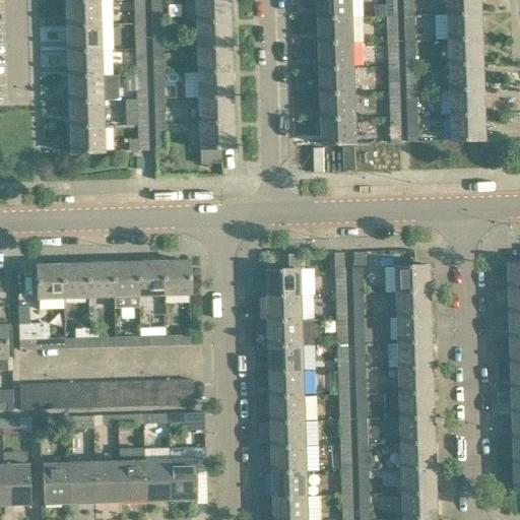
[(100,25),(99,0),(94,0),(66,1),(66,26),(100,25)]
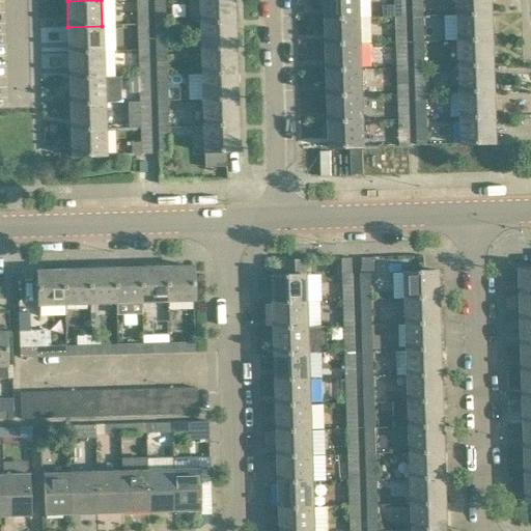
[(145,0),(136,0),(137,16),(146,16),(145,0)]
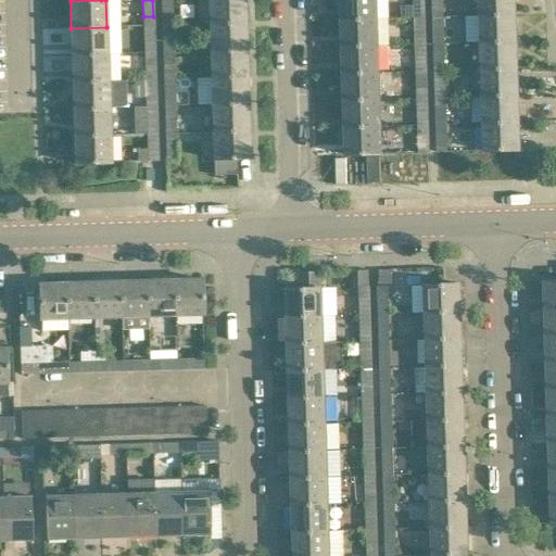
[(244,23),(243,0),(209,0),(210,24),(244,23)]
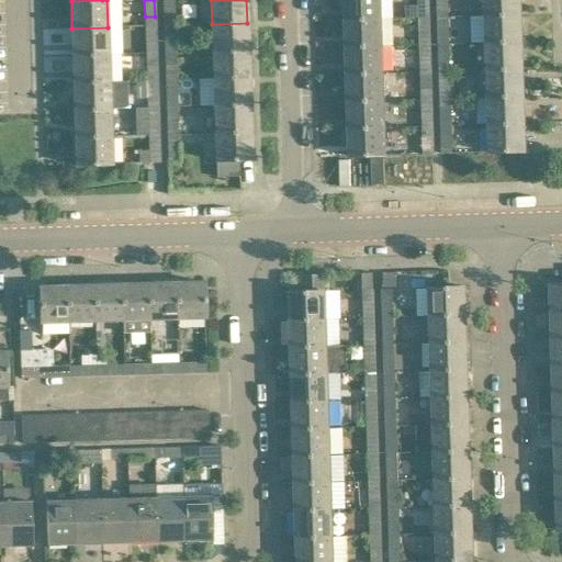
[(382,18),(381,0),(345,0),(346,19),(382,18)]
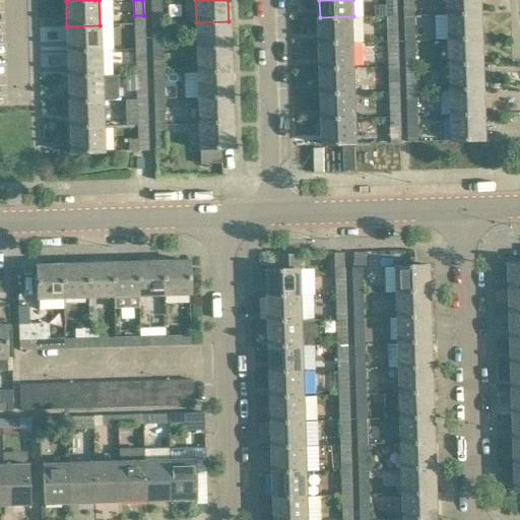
[(413,0),(405,0),(406,15),(414,14),(413,0)]
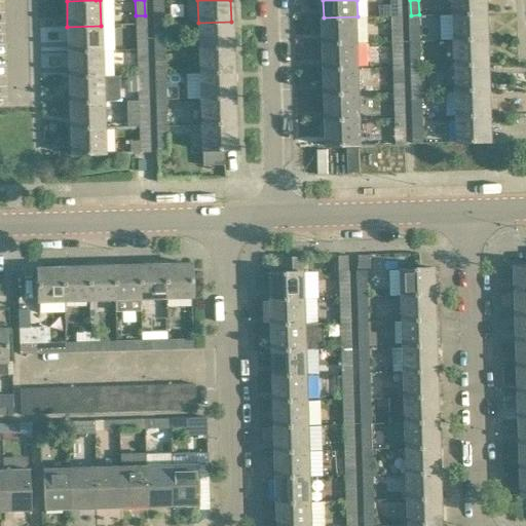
[(488,12),(488,0),(454,0),(455,13),(488,12)]
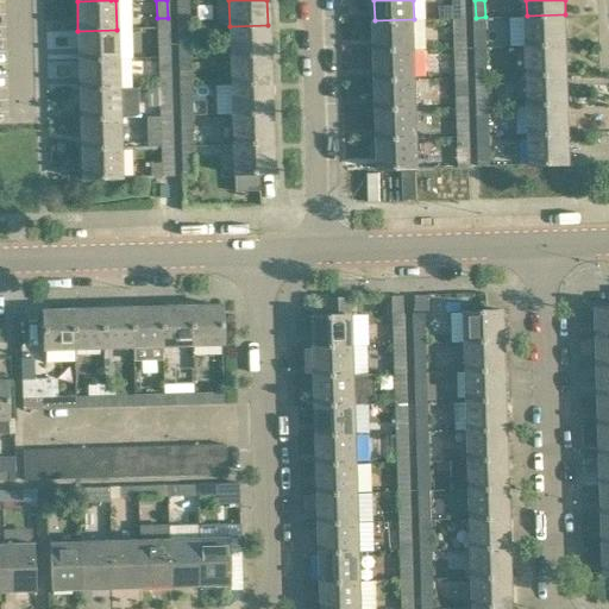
[(188,7),(177,8),(177,27),(189,27),(188,7)]
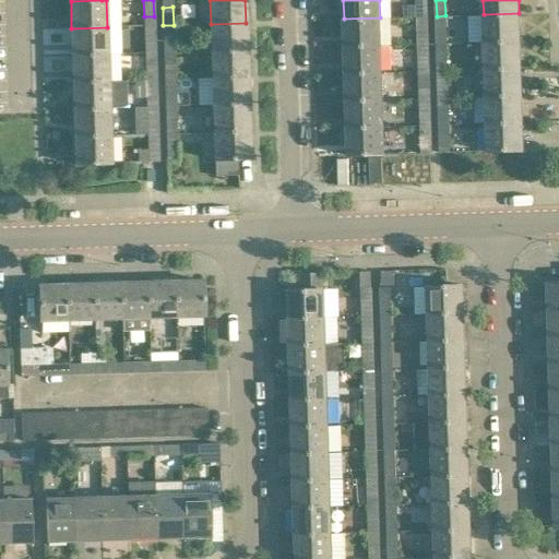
[(520,40),(519,13),(484,14),(485,42),(520,40)]
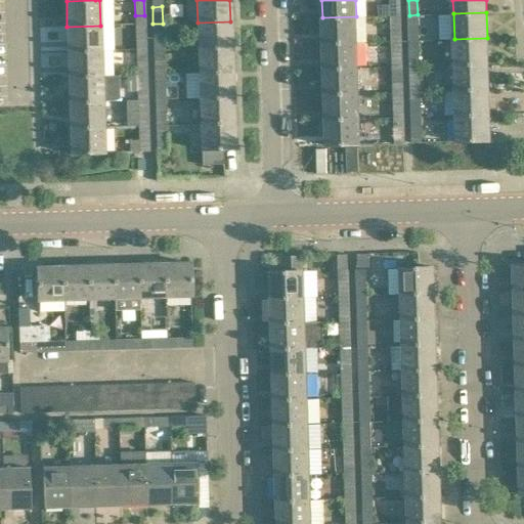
[(401,15),(391,15),(391,33),(401,32),(401,15)]
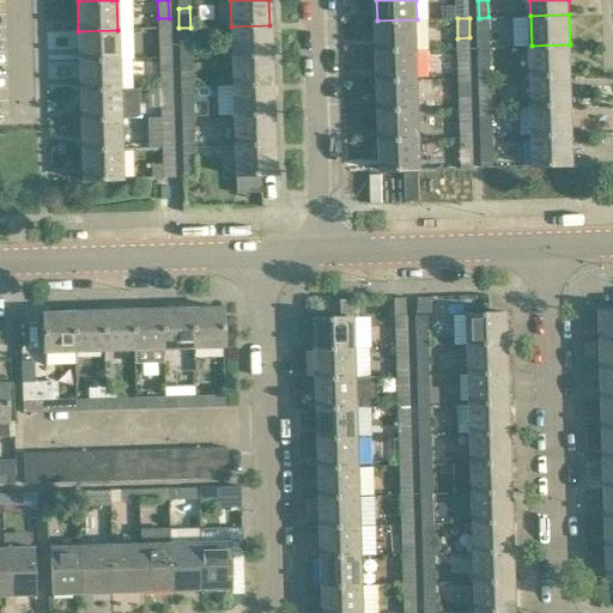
[(418,49),(417,19),(377,20),(378,50),(418,49)]
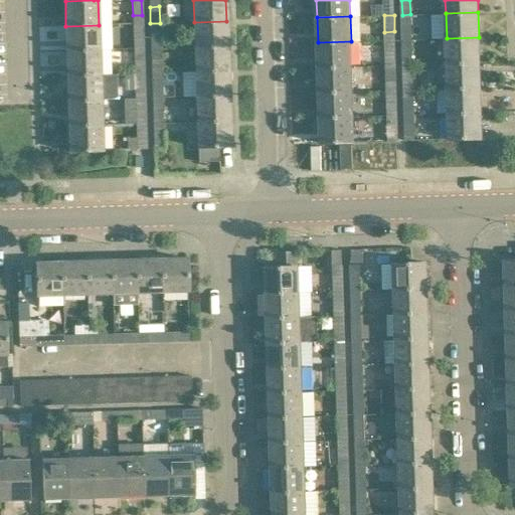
[(227,46),(226,21),(194,22),(195,47),(227,46)]
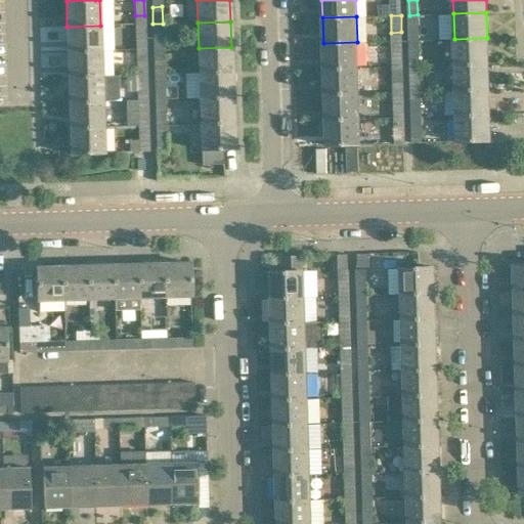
[(144,24),(135,24),(135,41),(145,41),(144,24)]
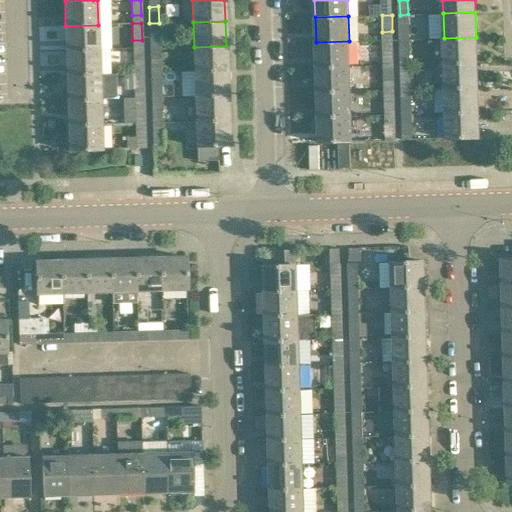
[(409,23),(400,23),(400,39),(409,39),(409,23)]
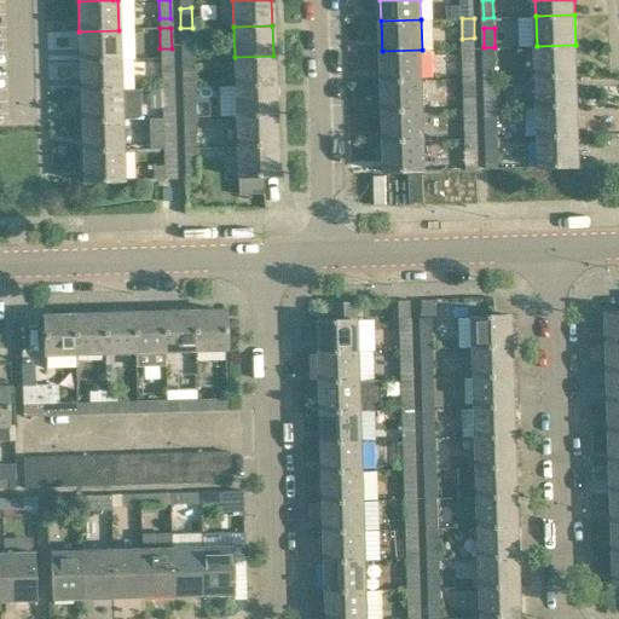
[(120,61),(119,30),(79,32),(80,62),(120,61)]
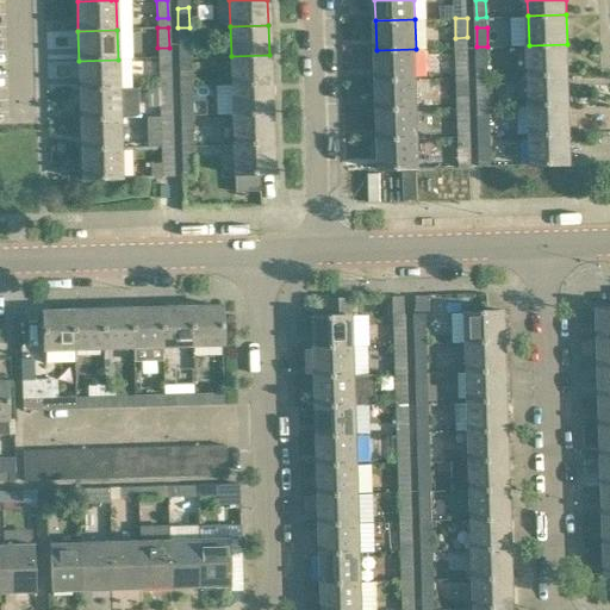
[(190,37),(179,37),(179,57),(190,56),(190,37)]
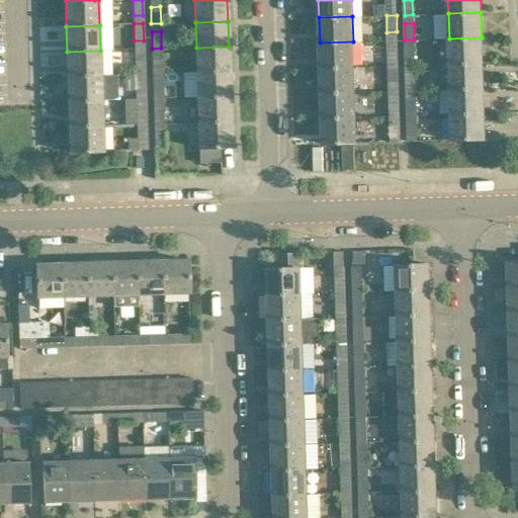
[(483,63),(482,37),(449,38),(450,64),(483,63)]
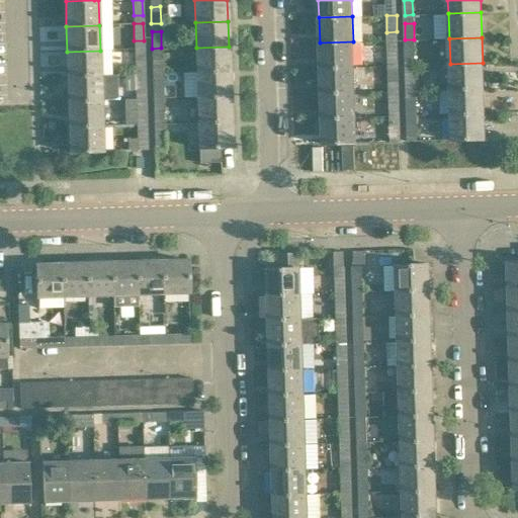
[(397,40),(386,40),(387,57),(398,57),(397,40)]
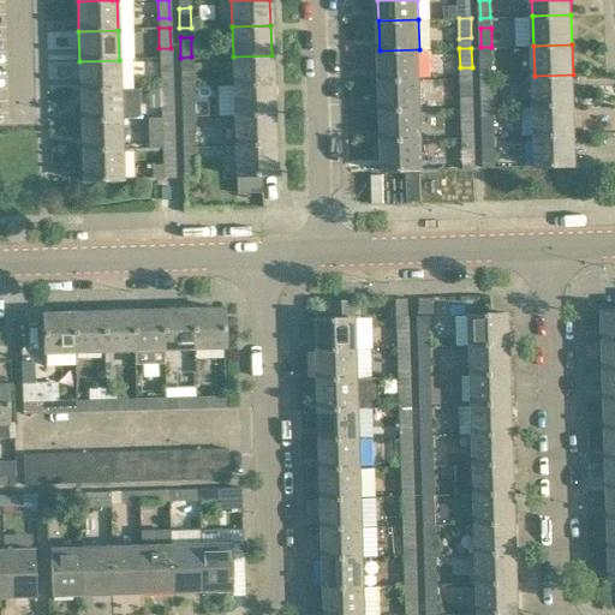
[(421,79),(419,51),(419,49),(380,51),(381,81),(421,79)]
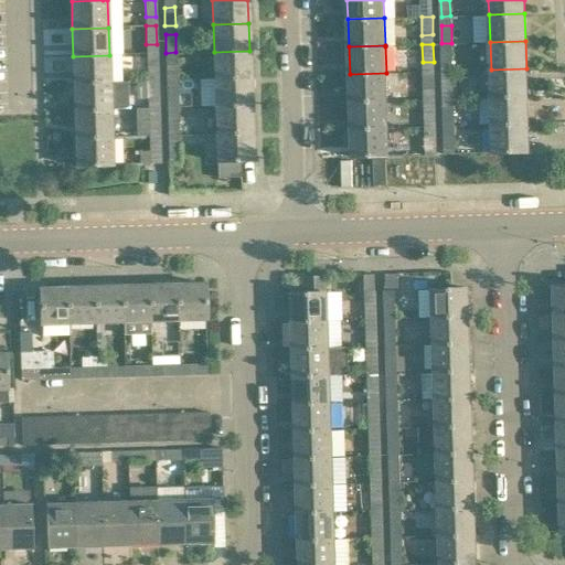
[(251,78),(249,51),(214,52),(215,80),(251,78)]
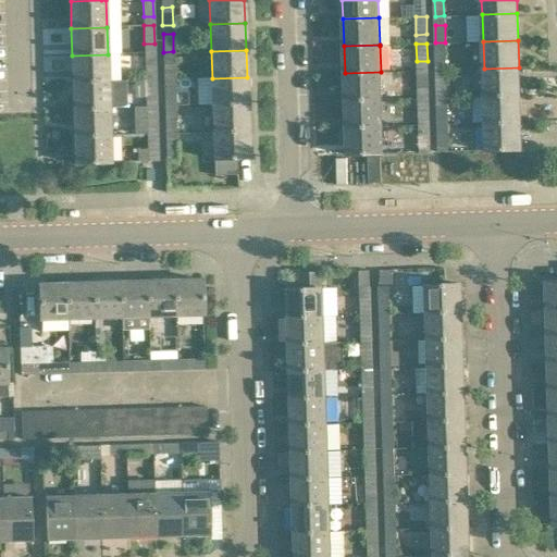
[(446,51),(435,52),(436,70),(446,70),(446,51)]
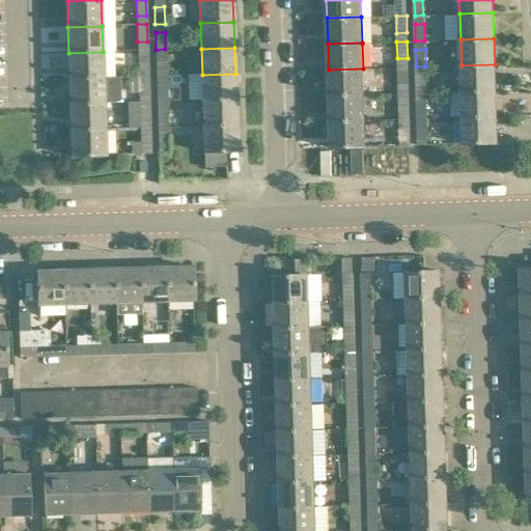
[(147,50),(137,50),(138,67),(148,66),(147,50)]
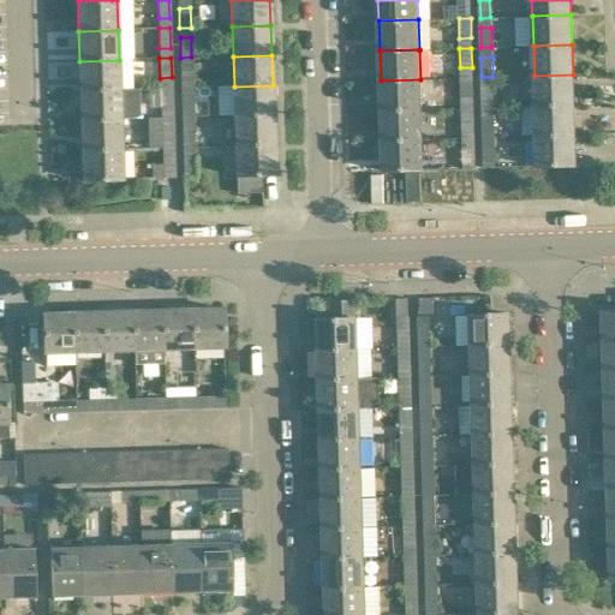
[(119,89),(119,60),(79,61),(81,90),(119,89)]
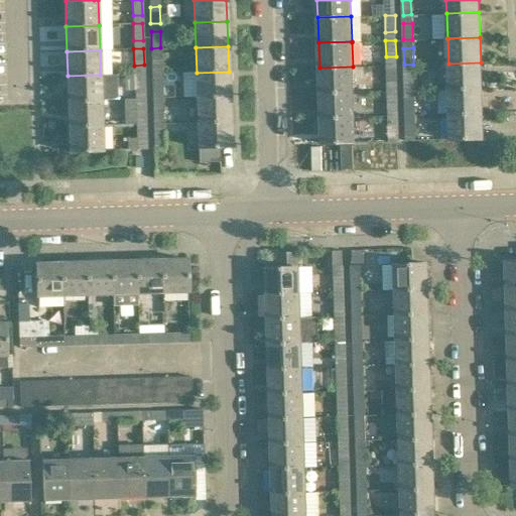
[(161,56),(151,56),(152,74),(161,73),(161,56)]
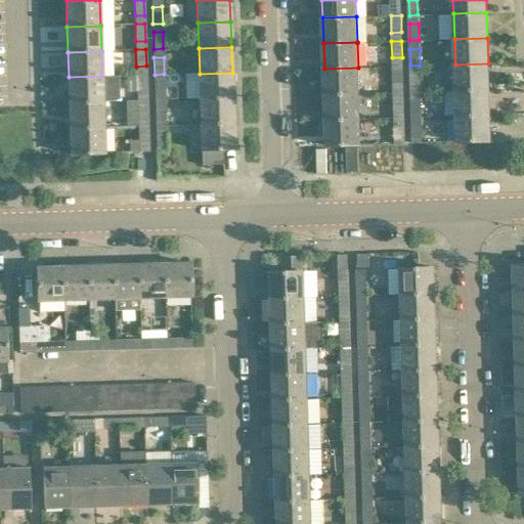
[(489,89),(488,63),(455,64),(456,90),(489,89)]
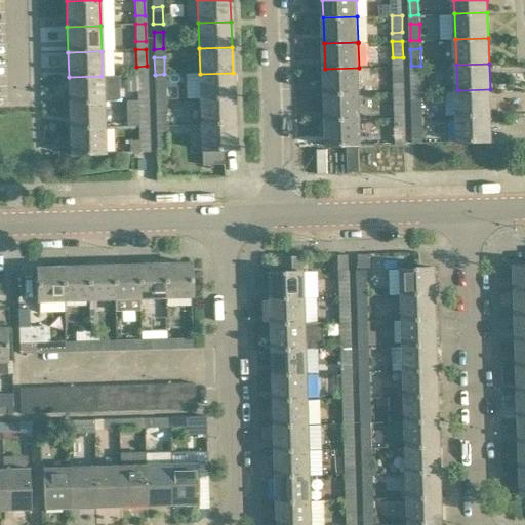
[(403,67),(393,67),(394,83),(403,83),(403,67)]
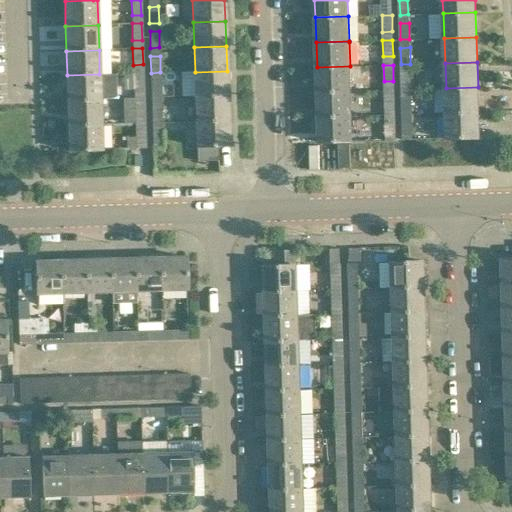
[(351,91),(350,66),(317,67),(318,92),(351,91)]
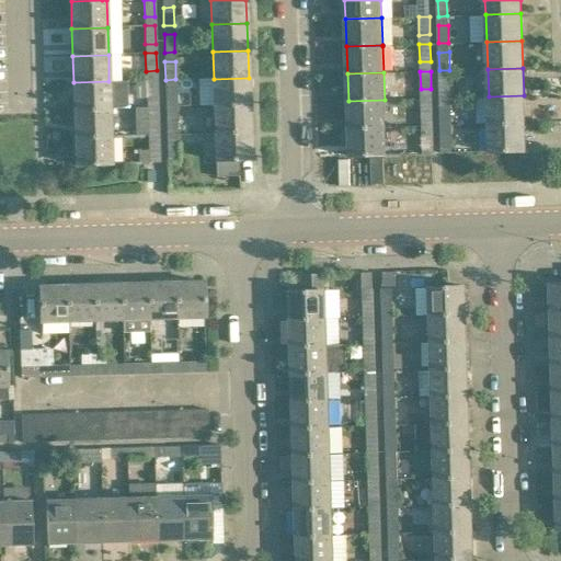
[(249,105),(249,78),(214,79),(214,105),(249,105)]
